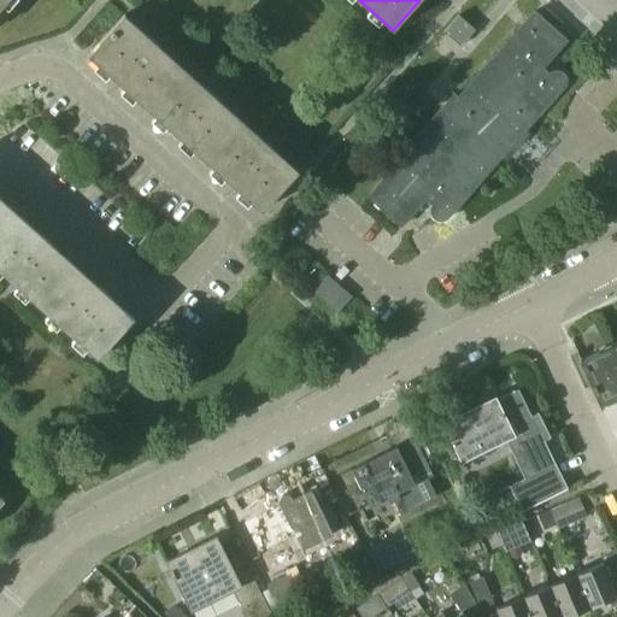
[(448,218),(564,89),(563,89),(565,86),(565,83),(566,81),(565,80),(564,77),(563,75),(562,74),(559,72),(557,72),(556,72),(553,72),(551,74),(548,75),(541,69),(565,41),(533,12),(456,99),(452,97),(405,148),(407,151),(368,197),(401,227),(427,198),(433,204),(432,206),(430,209),(430,211),(430,213),(432,216),(433,217),(435,218),(436,219),(439,221),(441,221),(444,221),(445,219),(448,217),(448,218)]
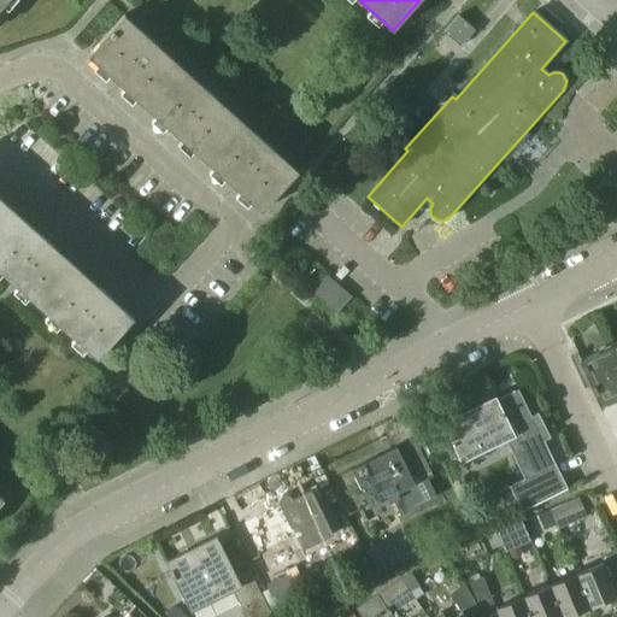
[(182,66),(124,15),(88,56),(146,107),(182,66)]
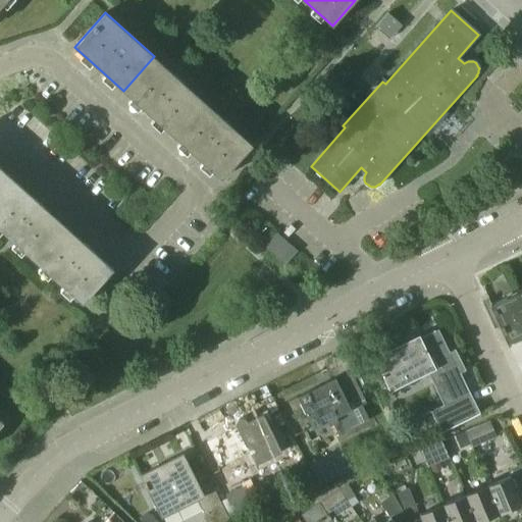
[(389,40),(402,25),(387,13),(375,28),(389,40)]
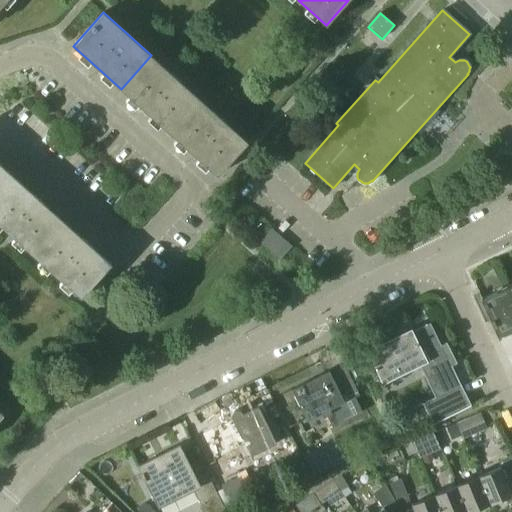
[(199,98),(151,55),(121,89),(169,132),(199,98)]
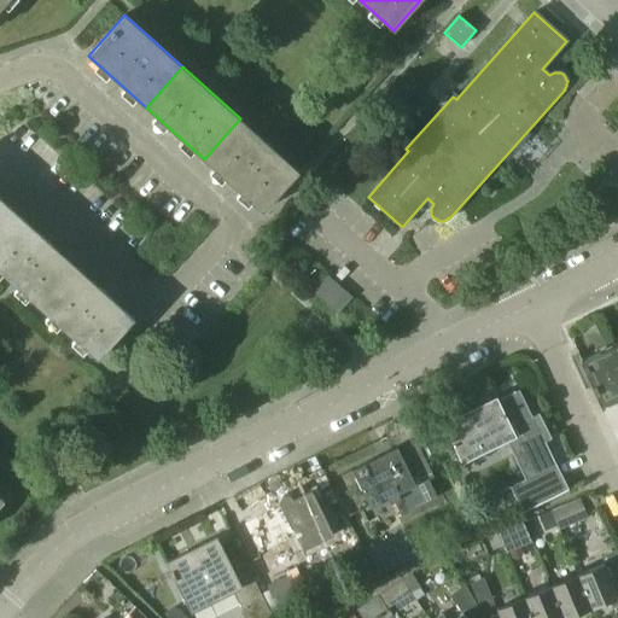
[(298,172),(240,118),(204,159),(262,211),(298,172)]
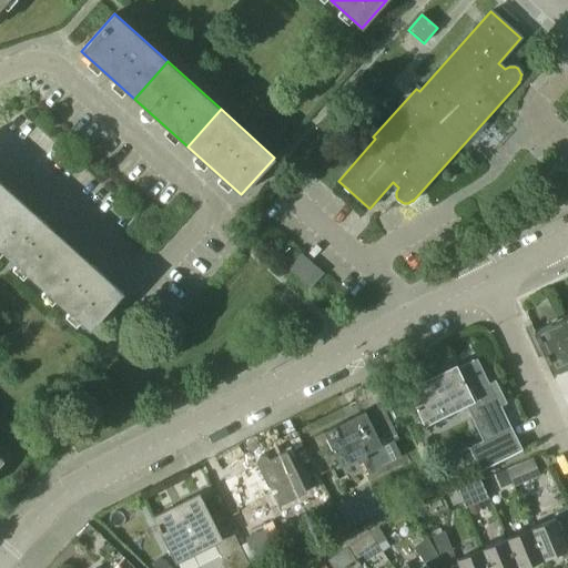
[(0,213),(16,196),(0,182),(0,213)]
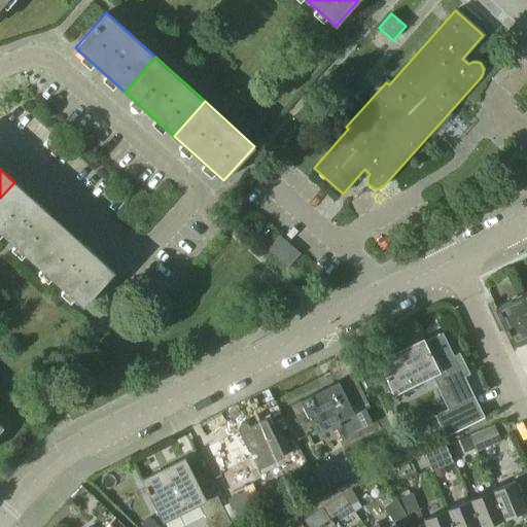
[(64,226),(42,208),(45,205),(38,199),(35,202),(14,182),(0,198),(0,232),(33,261),(64,226)]
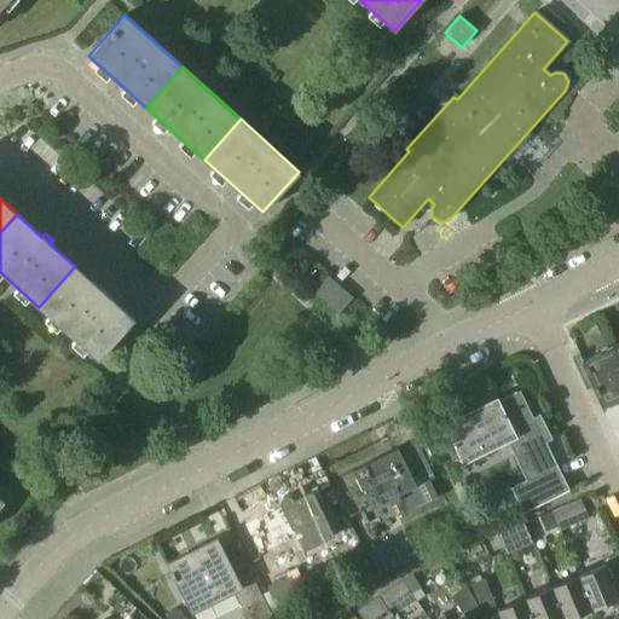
[(133,318),(108,296),(110,293),(102,285),(99,288),(75,266),(39,307),(97,359),(133,318)]
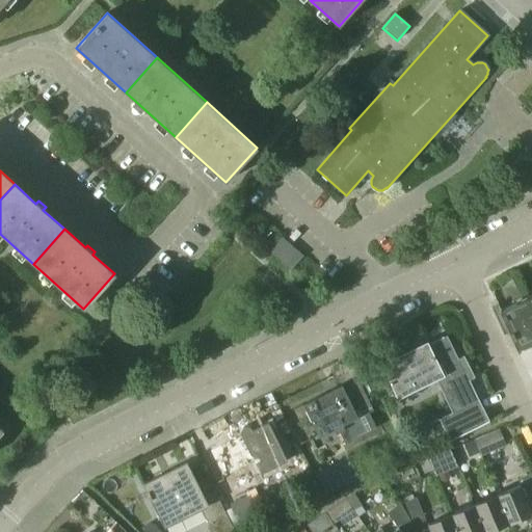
[(302,256),(282,237),(269,250),(291,269),(302,256)]
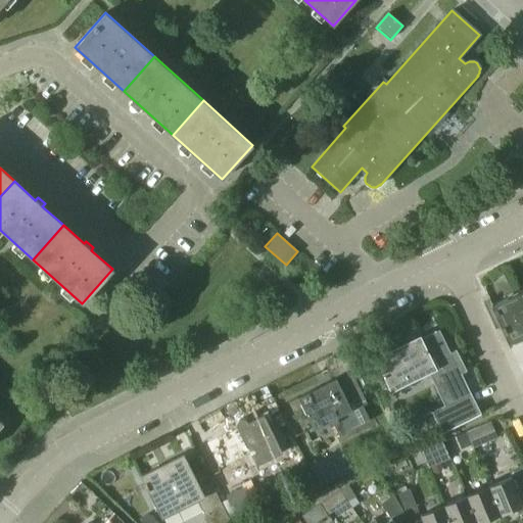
[(522,290),(490,305),(509,344),(522,337),(522,290)]
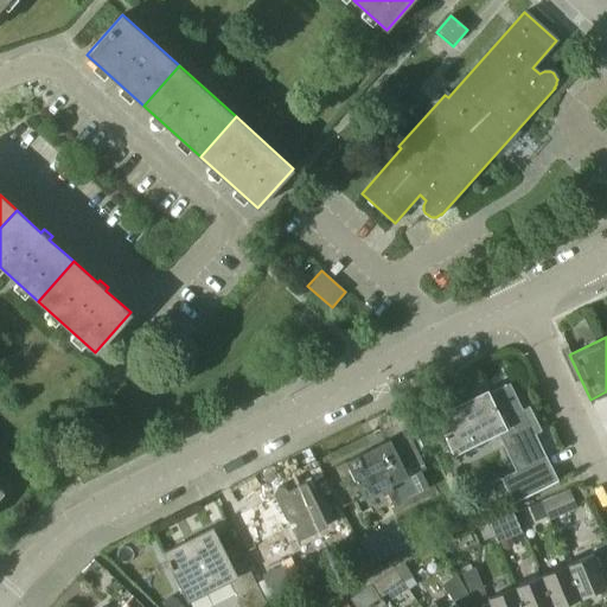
[(557,480),(535,435),(541,432),(529,407),(522,410),(509,383),(489,394),(486,390),(434,416),(454,455),(497,433),(516,471),(500,478),(513,503),(557,480)]
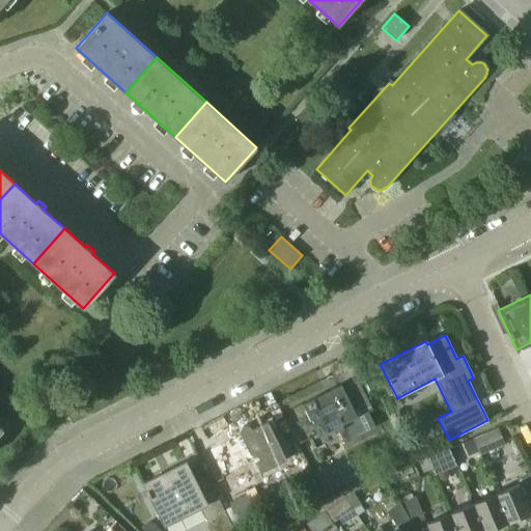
[(373,424),(367,413),(371,411),(370,409),(370,407),(367,401),(357,382),(342,389),(340,385),(302,404),(317,438),(333,429),(341,445),(350,441),(350,440),(374,427),(372,424),(373,424)]
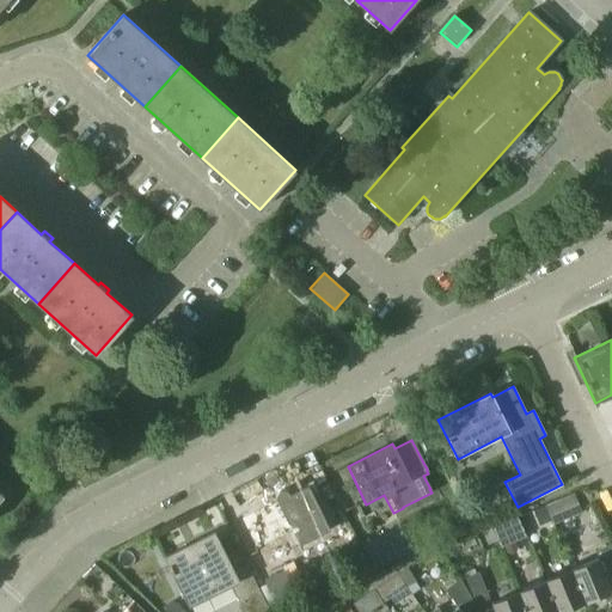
[(434,458),(423,463),(427,469),(427,471),(438,465),(434,458)]
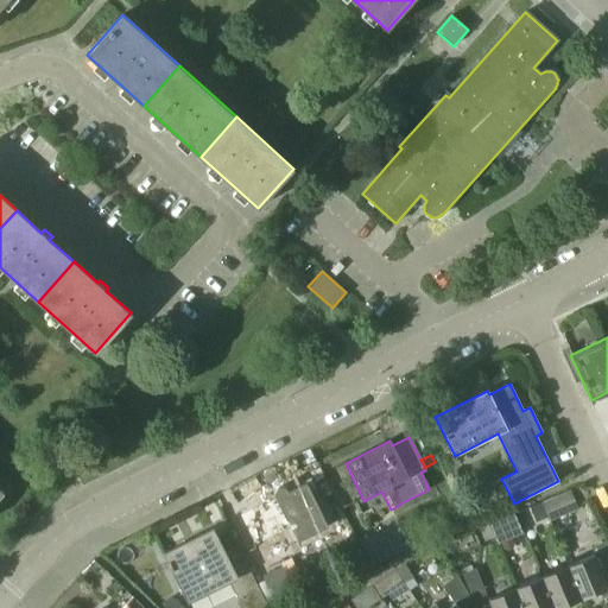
[(327,527),(305,483),(287,492),(286,491),(285,489),(283,488),(282,488),(279,488),(278,488),(276,489),(274,491),(274,493),(273,494),(274,496),(274,498),(239,517),(253,546),(290,529),(297,543),(327,527)]
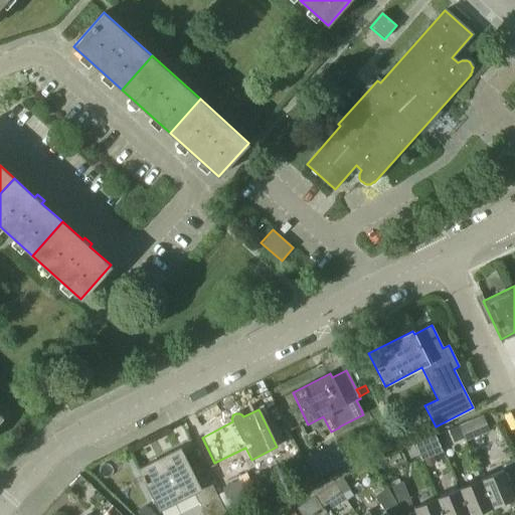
[(488,432),(482,416),(459,426),(465,442),(488,432)]
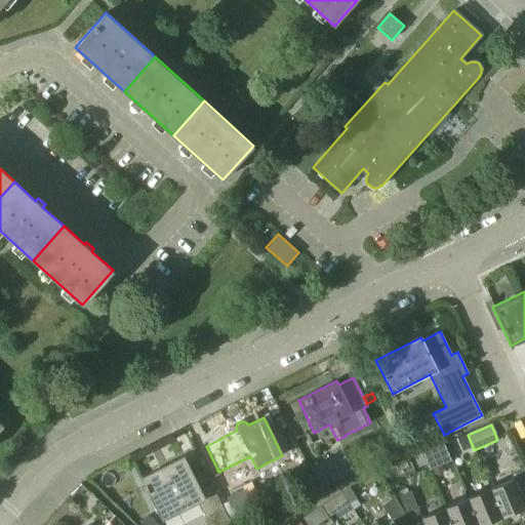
[(471,447),(467,436),(459,439),(463,450),(471,447)]
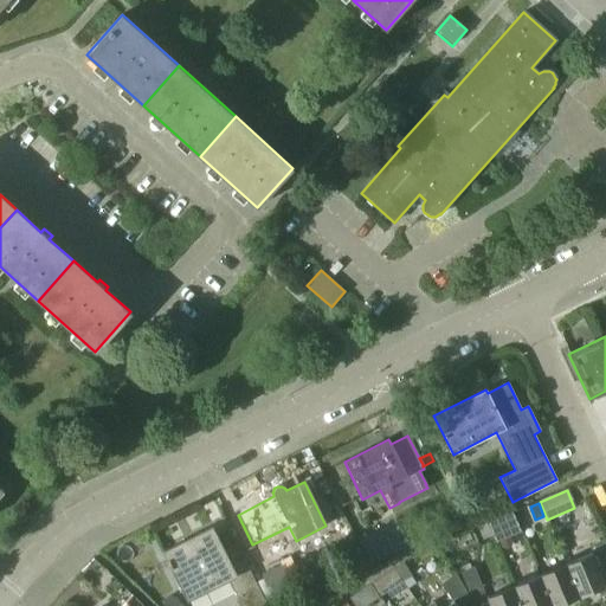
[(516,530),(510,515),(494,522),(500,537),(516,530)]
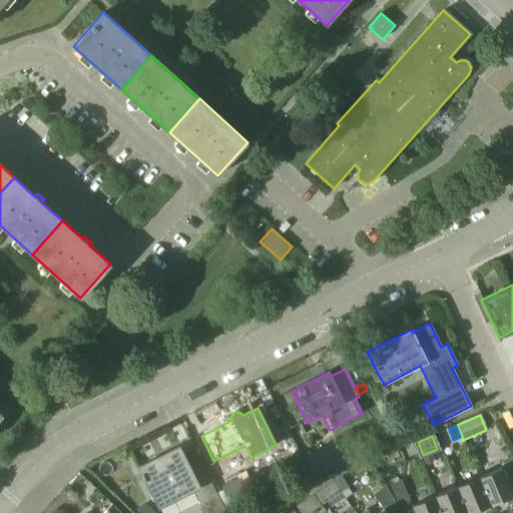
[(415,455),(411,443),(403,446),(407,458),(415,455)]
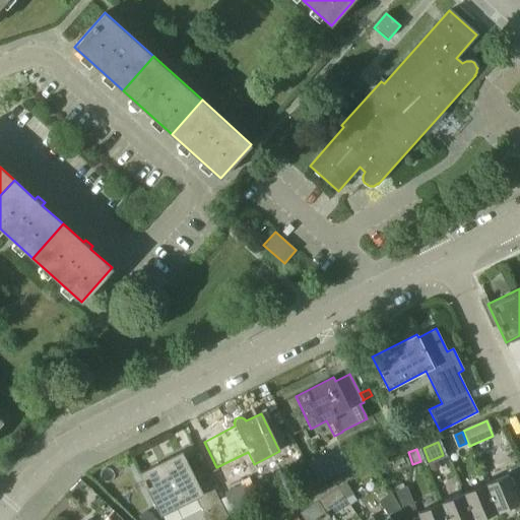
[(229,519),(218,500),(209,481),(198,486),(181,452),(139,473),(160,517),(197,499),(206,519),(229,519)]
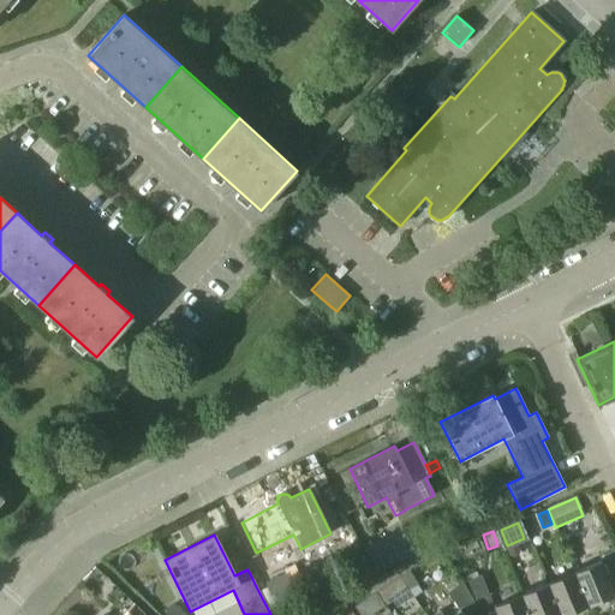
[(384,567),(378,554),(368,559),(375,572),(384,567)]
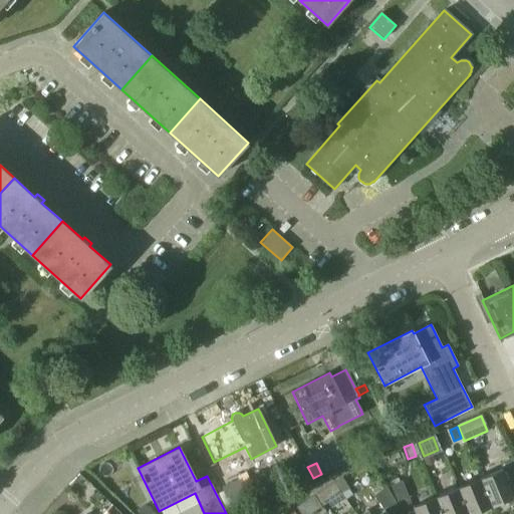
[(228,488),(218,468),(206,474),(207,476),(216,494),(228,488)]
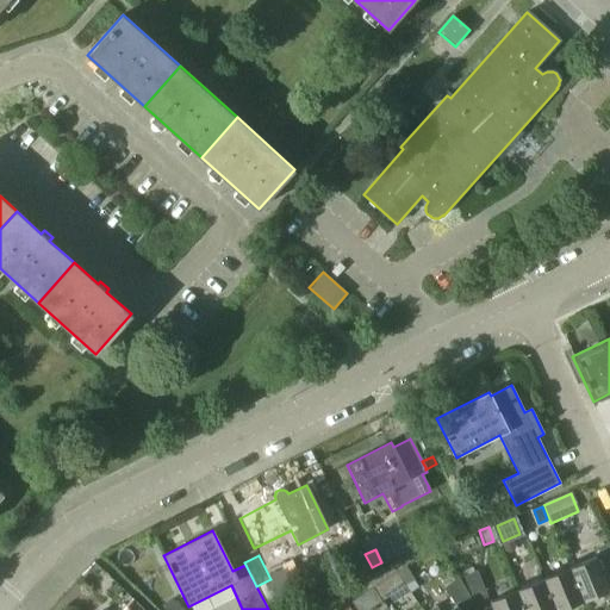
[(609,589),(596,556),(570,567),(583,599),(609,589)]
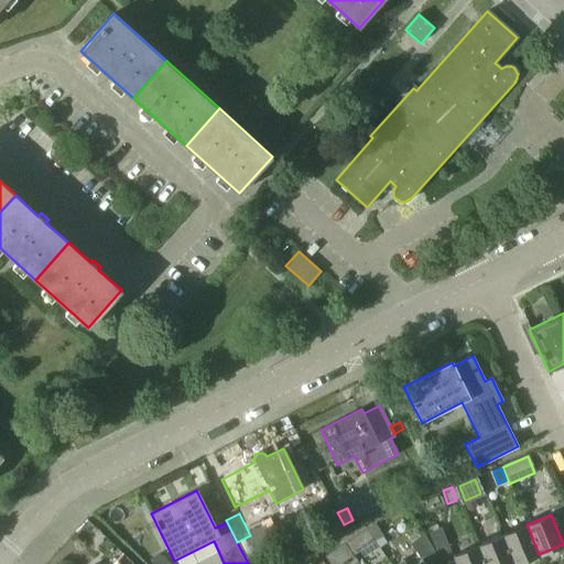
[(539,554),(527,524),(502,534),(514,563),(539,554)]
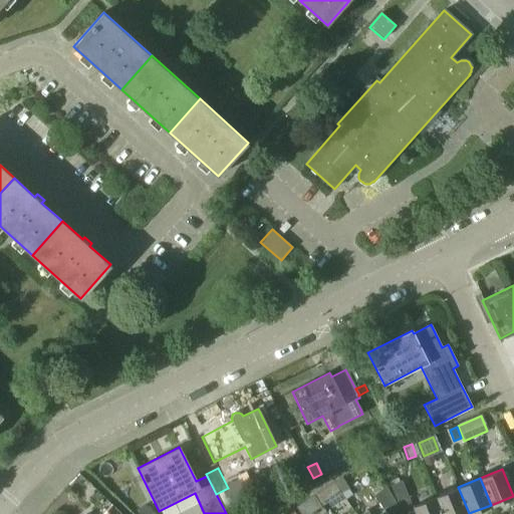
[(347,489),(341,479),(334,483),(340,493),(347,489)]
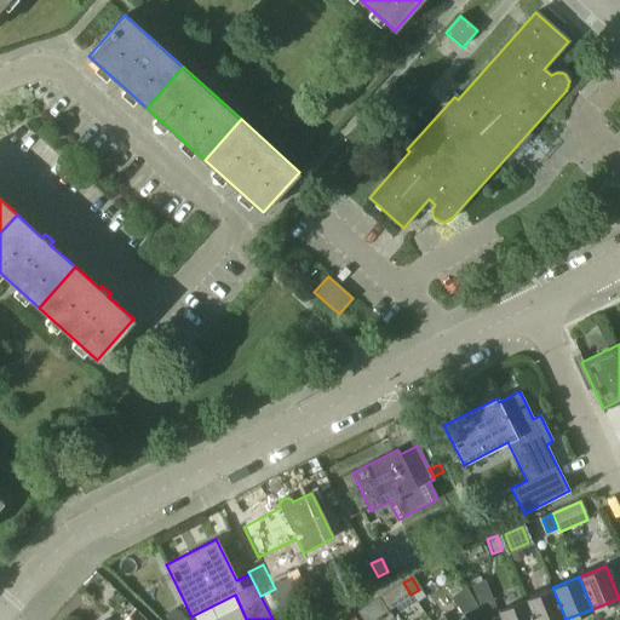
[(495,606),(484,579),(470,585),(482,612),(495,606)]
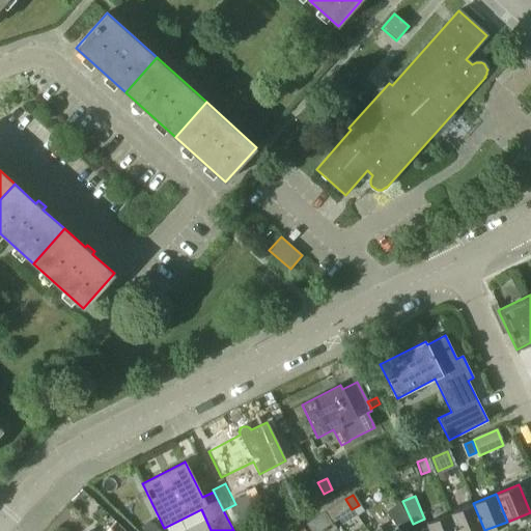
[(331,523),(352,509),(345,499),(325,512),(331,523)]
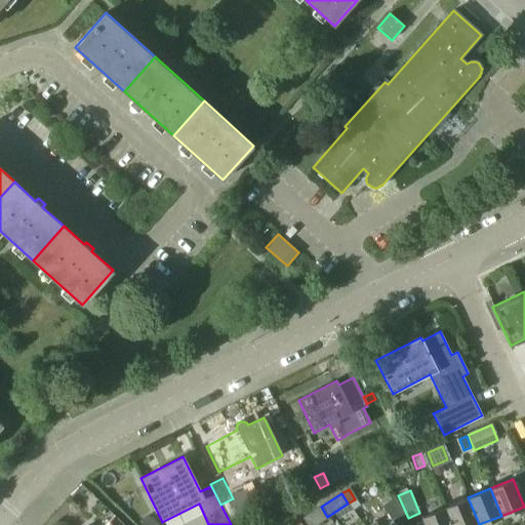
[(478,524),(479,524),(468,497),(445,507),(452,524),(478,524)]
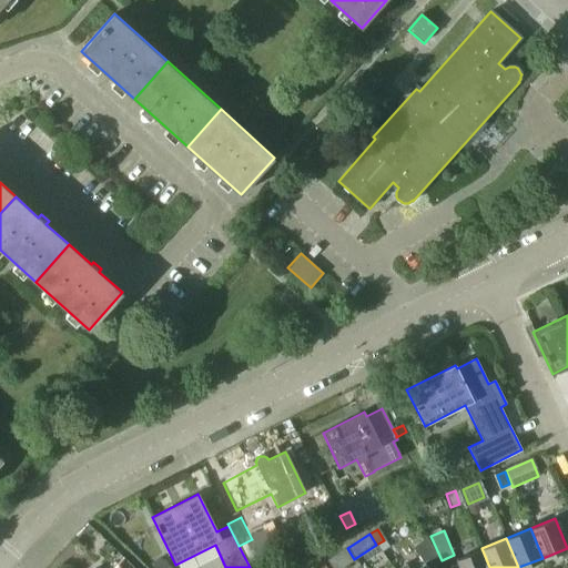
[(409,567),(405,561),(396,567),(429,567),(440,560),(424,539),(413,548),(425,563),(417,567),(409,567)]
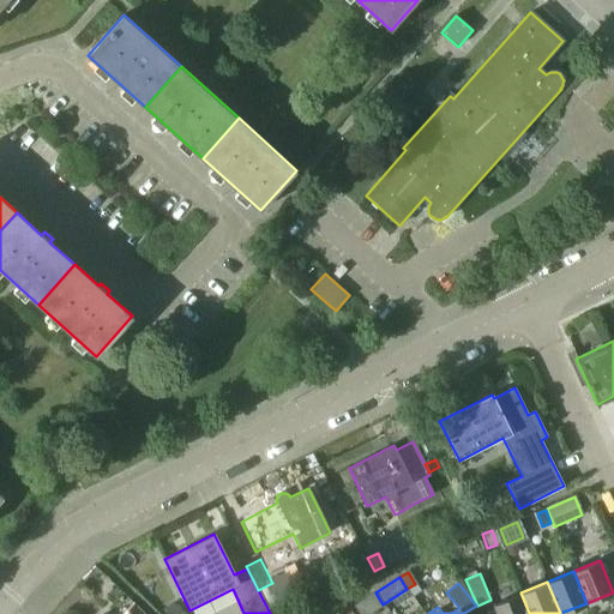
[(356,613),(368,613),(383,605),(375,593),(353,608),(356,613)]
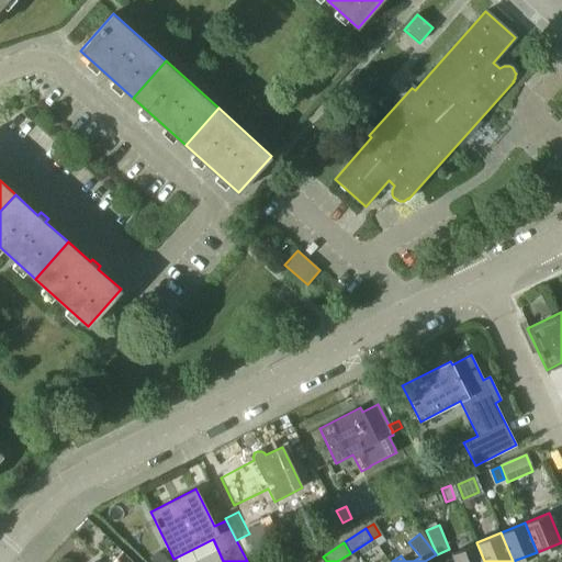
[(484,561),(476,542),(450,553),(453,561),(484,561)]
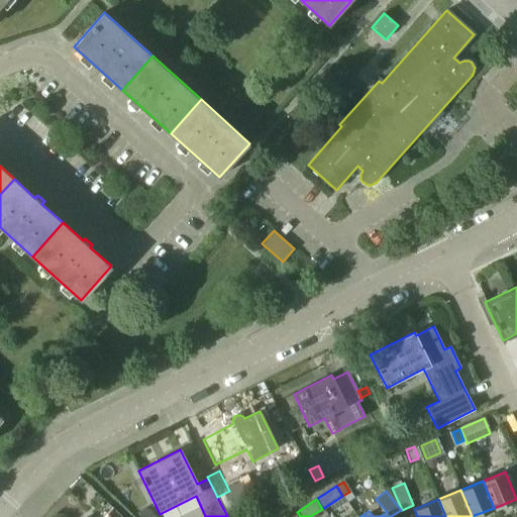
[(121,516),(113,508),(103,516),(121,516)]
